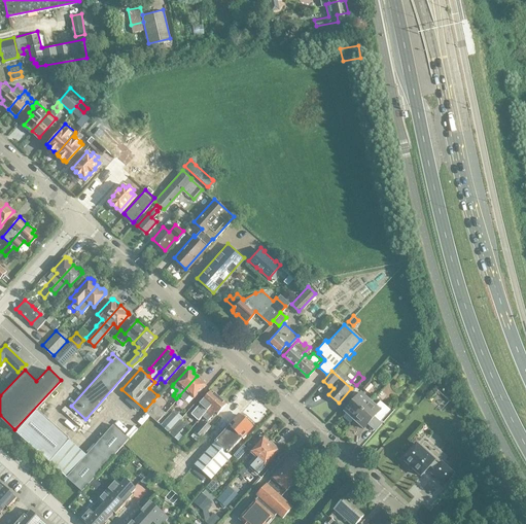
[(205,383),(205,380),(202,378),(200,378),(197,376),(179,395),(184,399),(189,393),(194,396),(205,383)]
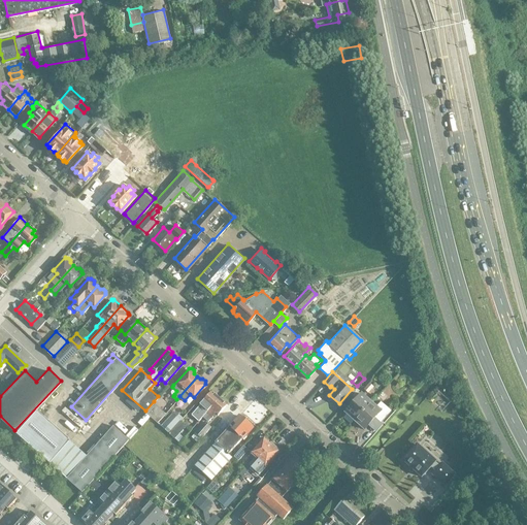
[(368,389),(372,385),(368,381),(364,386),(368,389)]
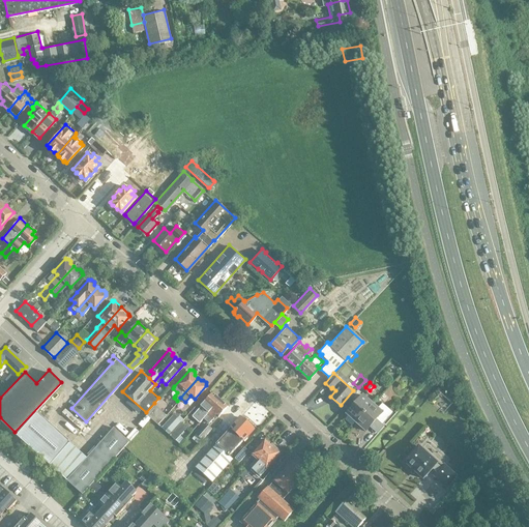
[(212,390),(203,402),(192,414),(199,420),(204,414),(219,398),(212,390)]
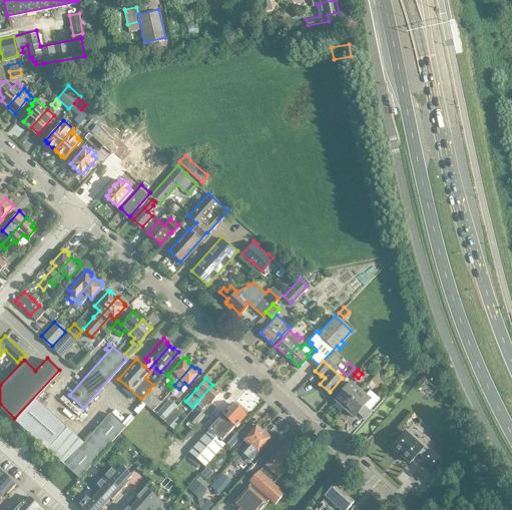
[(336,400),(345,408),(361,390),(351,382),(336,400)]
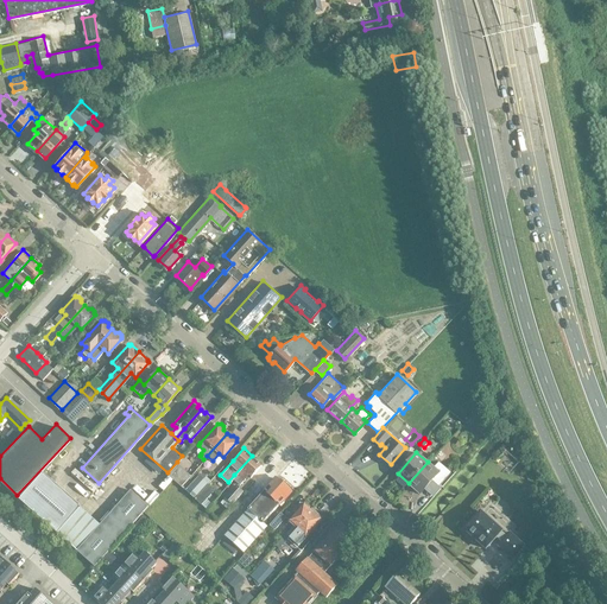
[(260,463),(252,456),(234,475),(240,481),(247,474),(250,475),(260,463)]
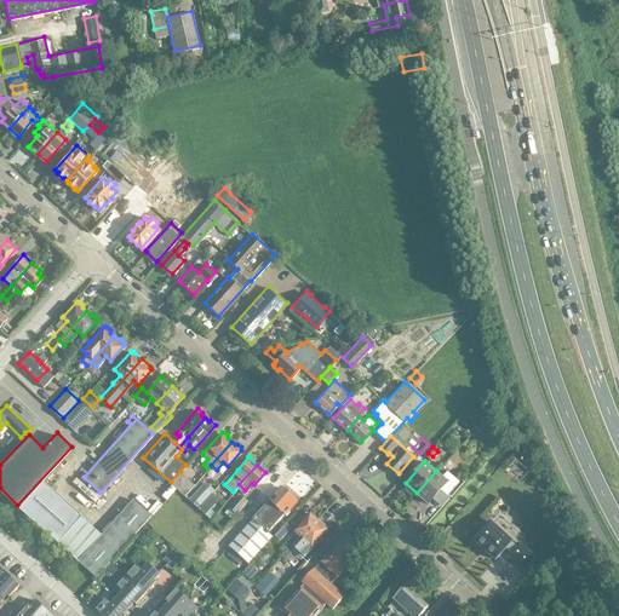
[(446,468),(441,476),(436,471),(417,493),(428,502),(440,488),(447,494),(459,479),(446,468)]
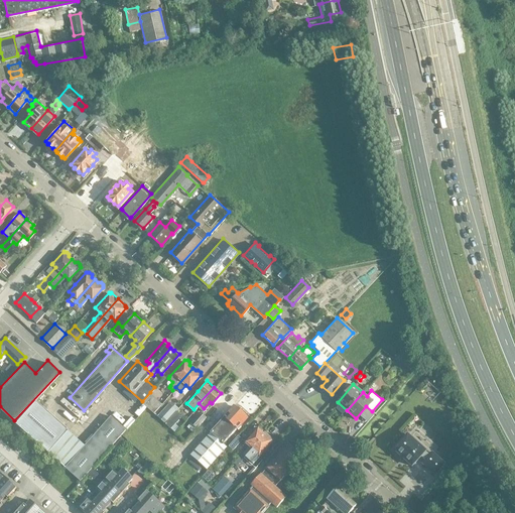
[(150,392),(142,401),(153,411),(161,402),(150,392)]
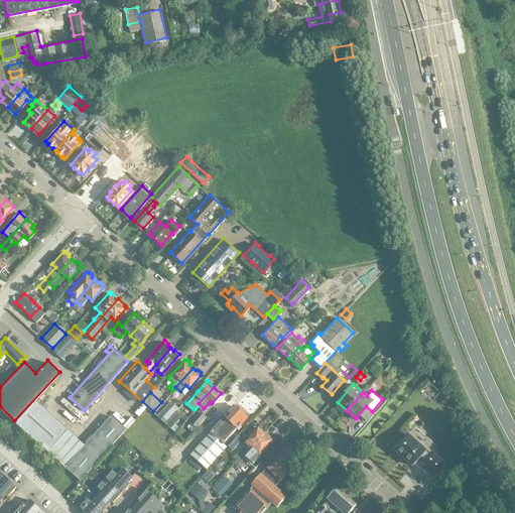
[(15,421),(48,451),(69,428),(35,399),(15,421)]
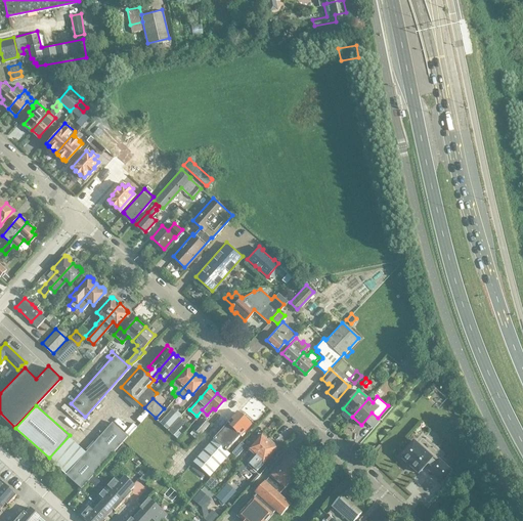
[(164,408),(156,418),(167,428),(178,416),(173,410),(170,414),(164,408)]
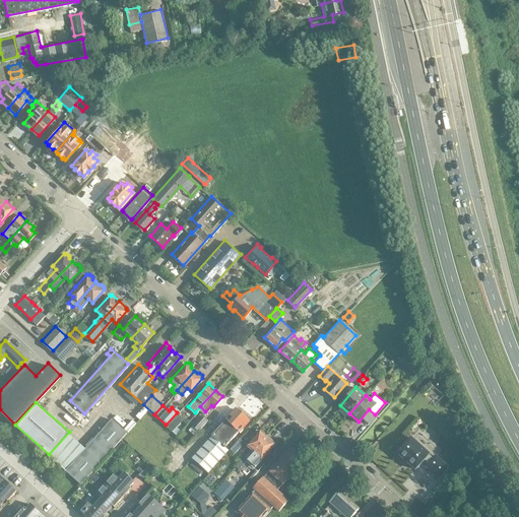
[(236,407),(211,435),(191,456),(207,470),(208,469),(209,468),(228,449),(224,446),(248,418),(236,407)]
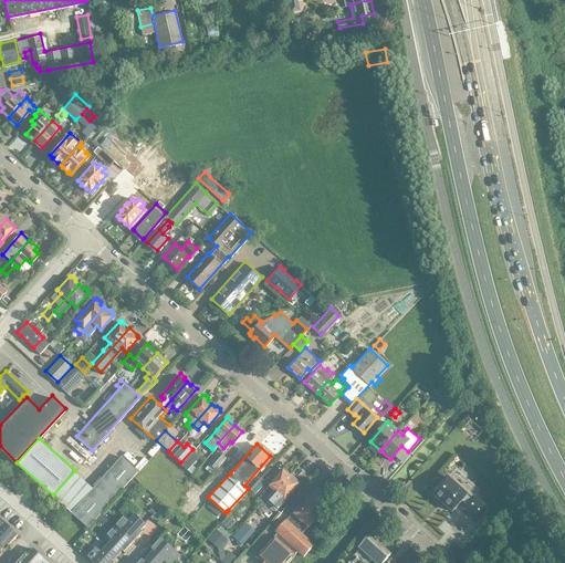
[(192,449),(180,462),(187,468),(199,455),(192,449)]
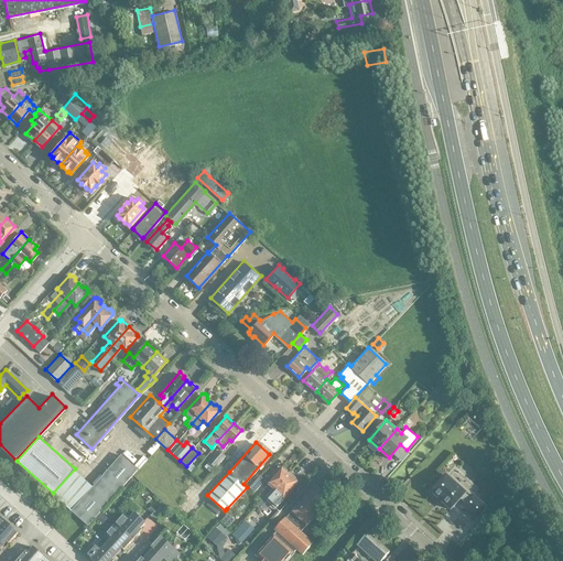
[(215,466),(225,454),(218,449),(208,461),(215,466)]
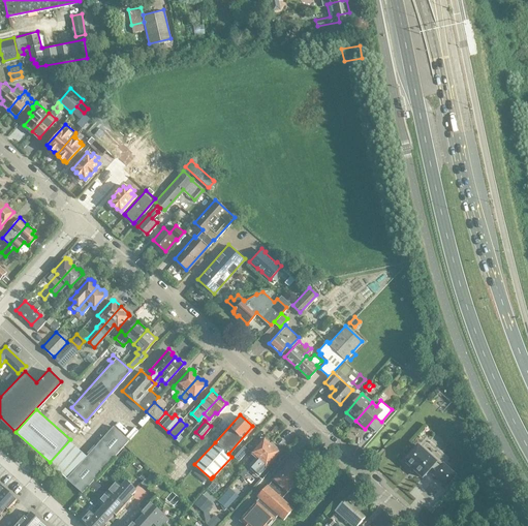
[(113,425),(94,446),(66,477),(82,492),(128,439),(113,425)]
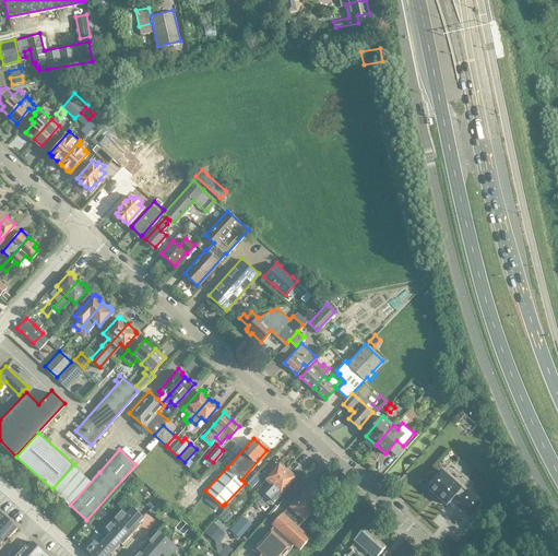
[(277,480),(287,469),(279,462),(264,477),(269,482),(268,484),(265,483),(261,487),(266,492),(277,480)]
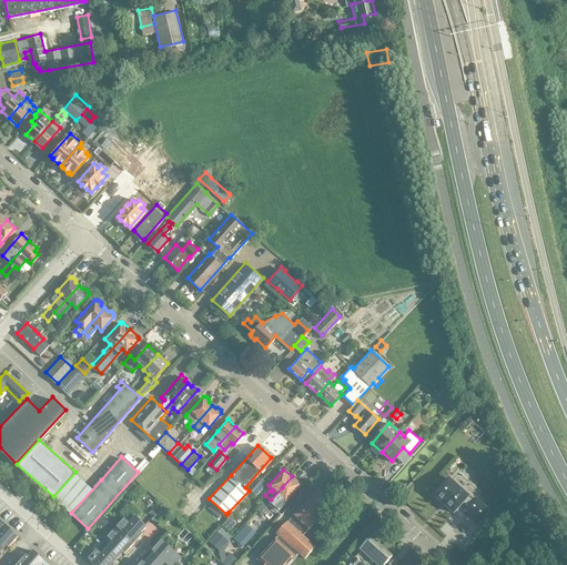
[(300,484),(292,476),(282,487),(271,500),(269,502),(276,510),(285,500),(300,484)]
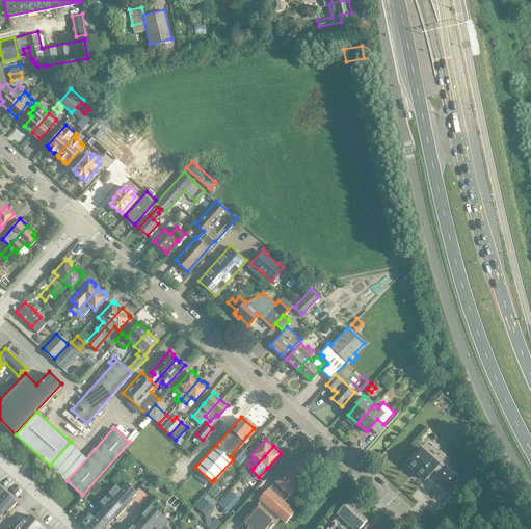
[(448,486),(457,475),(445,465),(443,468),(437,464),(437,463),(420,446),(405,461),(413,468),(414,469),(417,471),(416,472),(417,472),(424,478),(433,468),(439,472),(435,475),(448,486)]
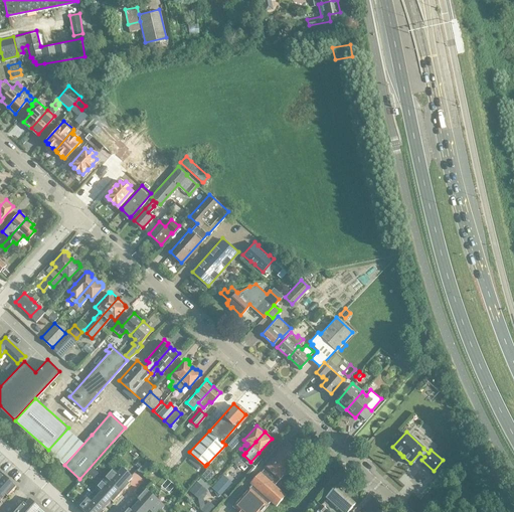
[(230,447),(240,437),(236,433),(226,444),(230,447)]
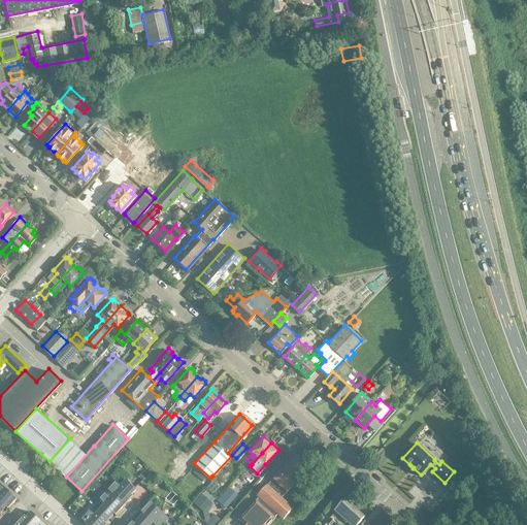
[(257,494),(258,495),(256,498),(238,517),(245,523),(243,524),(265,524),(277,513),(283,518),(292,506),(281,496),(286,490),(287,490),(308,465),(294,453),(272,478),(267,484),(266,484),(257,494)]
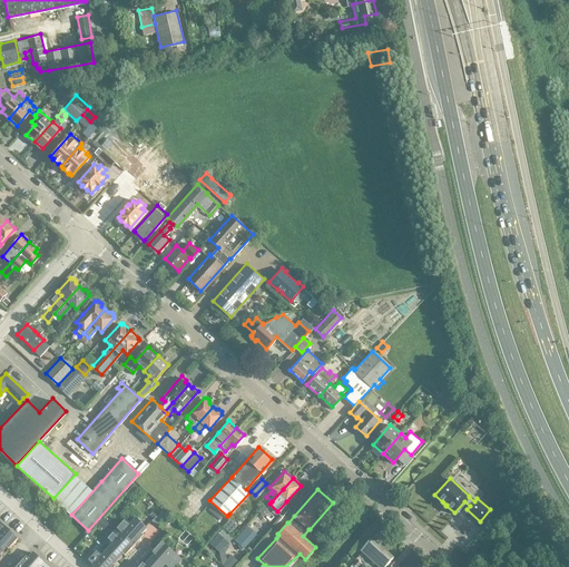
[(241,516),(248,508),(244,504),(236,512),(241,516)]
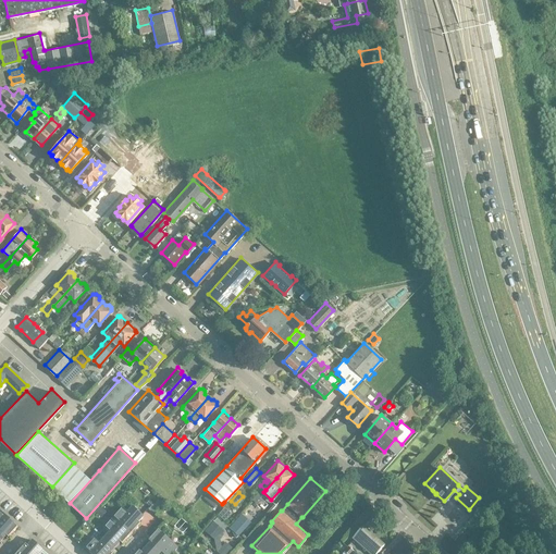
[(162,500),(158,495),(147,507),(152,512),(162,500)]
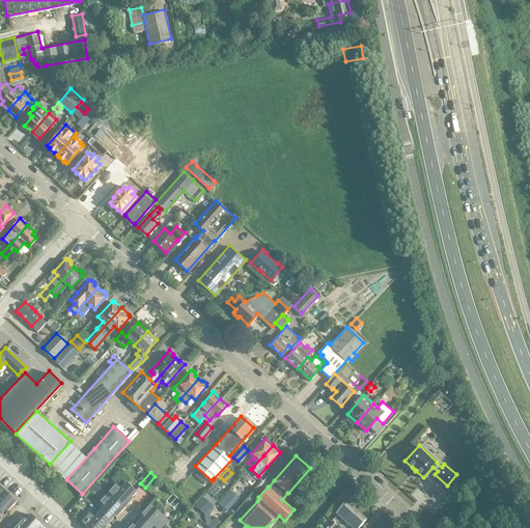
[(116,481),(108,491),(124,506),(133,497),(131,495),(136,490),(126,480),(121,485),(116,481)]
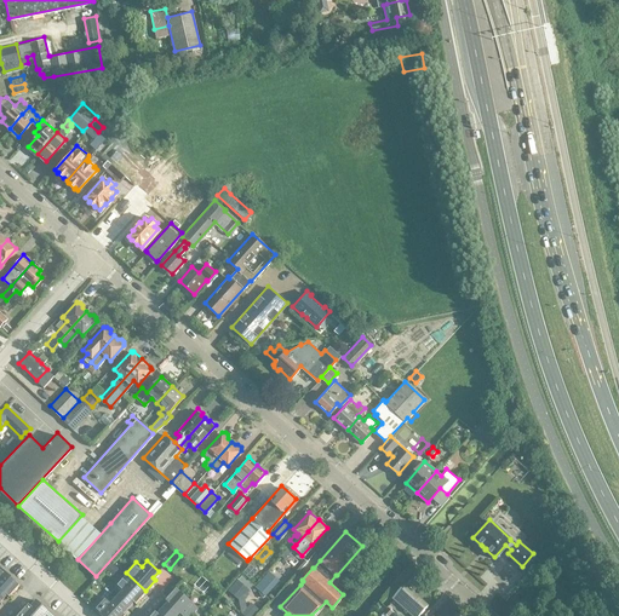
[(19,583),(0,565),(0,598),(1,599),(6,593),(9,596),(19,583)]
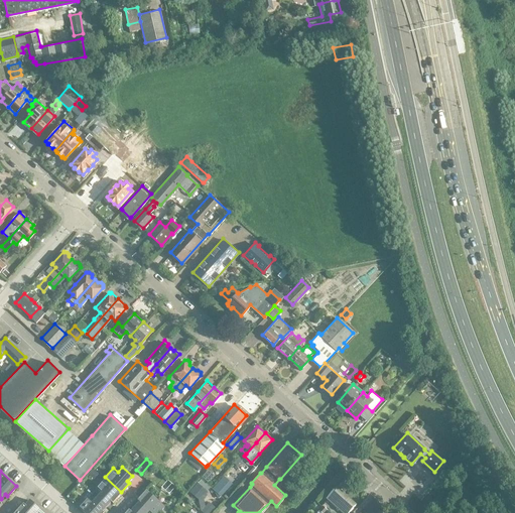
[(224,473),(212,486),(220,494),(233,481),(224,473)]
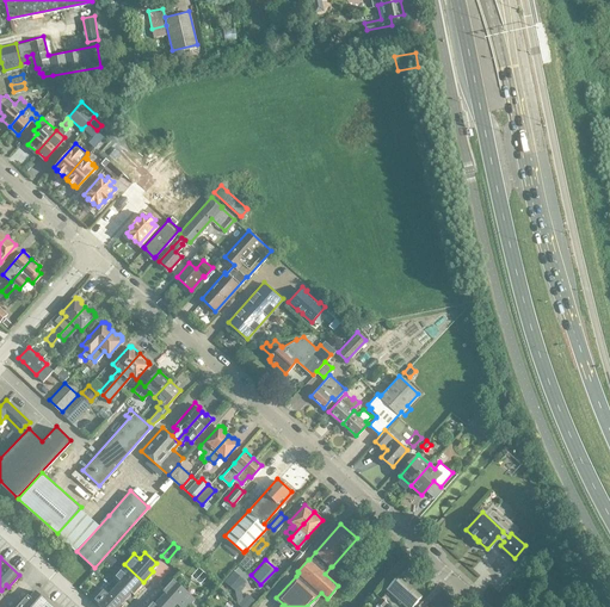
[(244,606),(253,595),(247,590),(245,593),(238,587),(250,573),(238,563),(223,578),(242,594),(236,600),(244,606)]
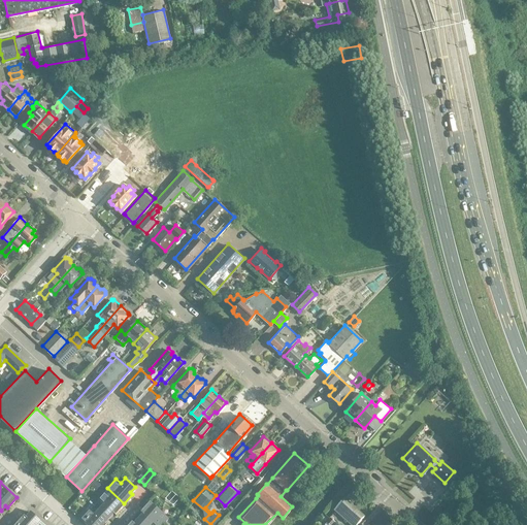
[(124,503),(107,488),(98,498),(102,501),(97,506),(108,517),(113,512),(114,514),(124,503)]
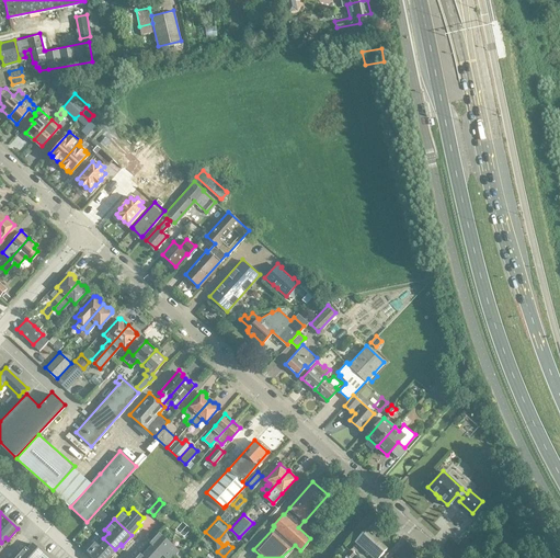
[(178,526),(182,533),(191,527),(186,521),(178,526)]
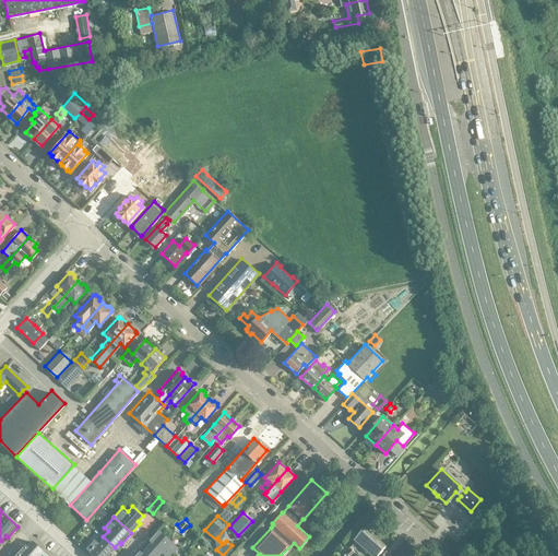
[(372,555),(375,555),(386,544),(365,525),(353,537),(372,555)]
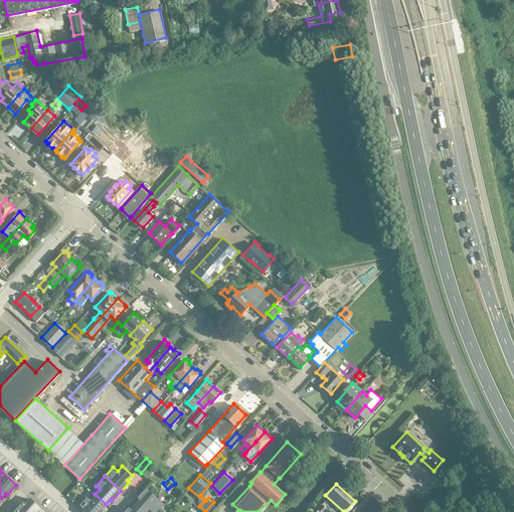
[(135,504),(143,511),(144,511),(149,508),(153,511),(156,511),(164,504),(146,488),(137,497),(139,499),(135,504)]
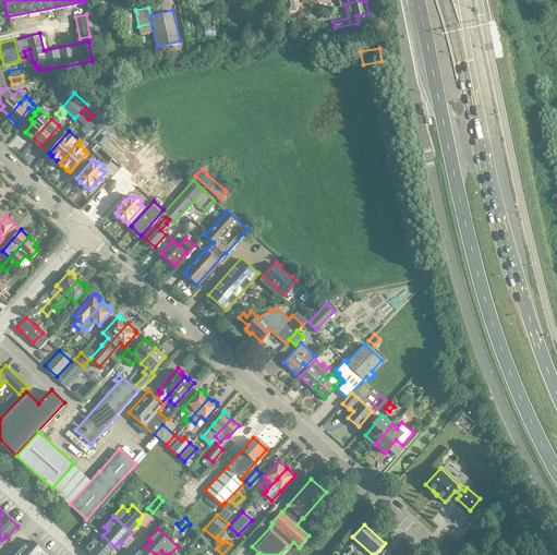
[(114,546),(103,535),(98,541),(93,535),(84,546),(93,554),(110,554),(112,553),(110,551),(114,546)]
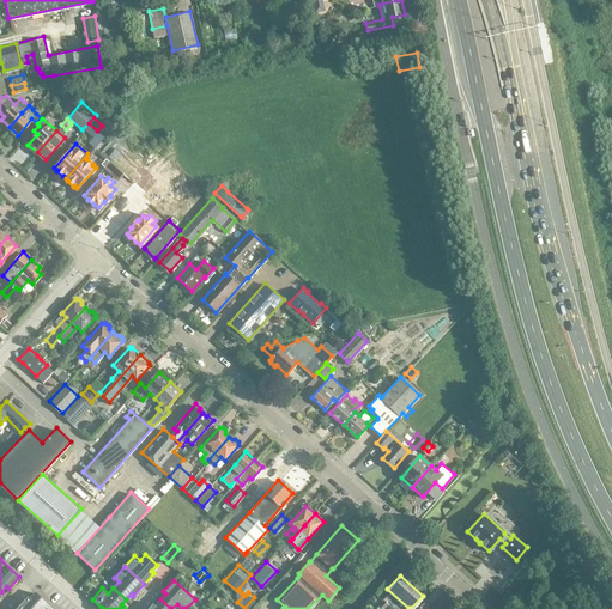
[(47,602),(35,591),(30,598),(28,596),(17,607),(19,608),(42,608),(47,602)]
